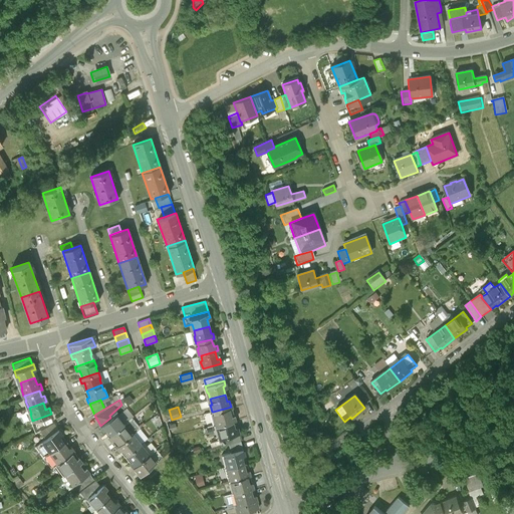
[(228,408),(213,412),(215,417),(213,418),(215,425),(217,424),(232,420),(234,420),(233,414),(230,415),(228,408)]
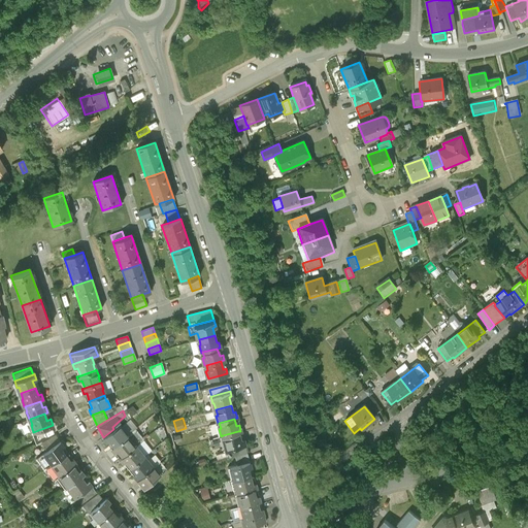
[(124,430),(119,425),(113,429),(103,437),(106,441),(109,440),(114,447),(127,436),(123,431),(124,430)]
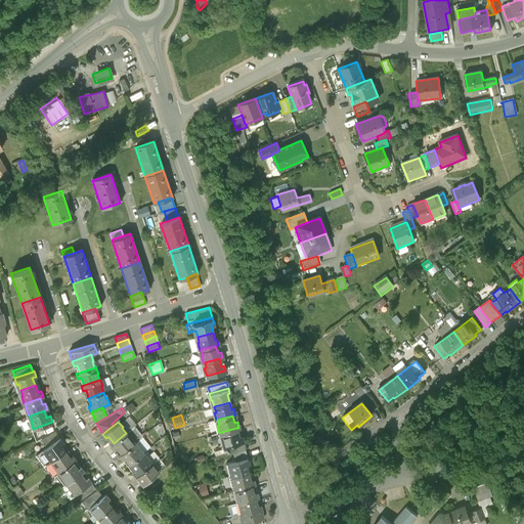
[(142,436),(135,428),(128,433),(127,432),(126,433),(114,443),(111,444),(115,449),(117,447),(122,453),(135,442),(142,436)]
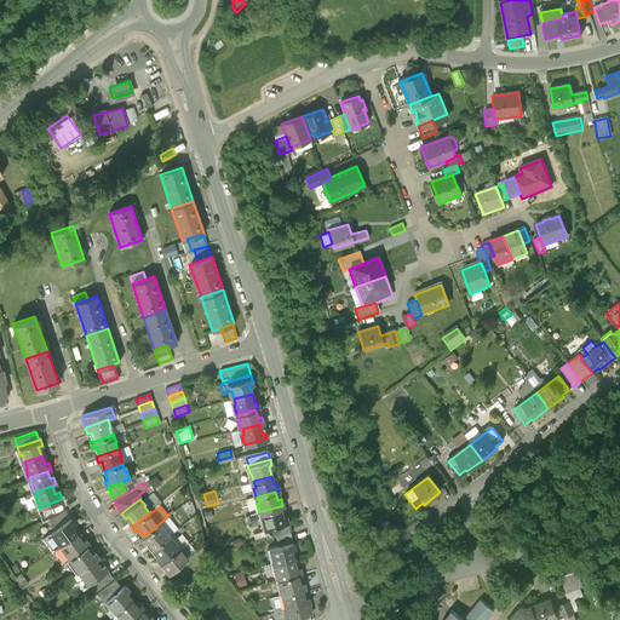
[(280,506),(262,511),(263,517),(262,518),(264,527),(287,521),(285,515),(281,515),(280,506)]
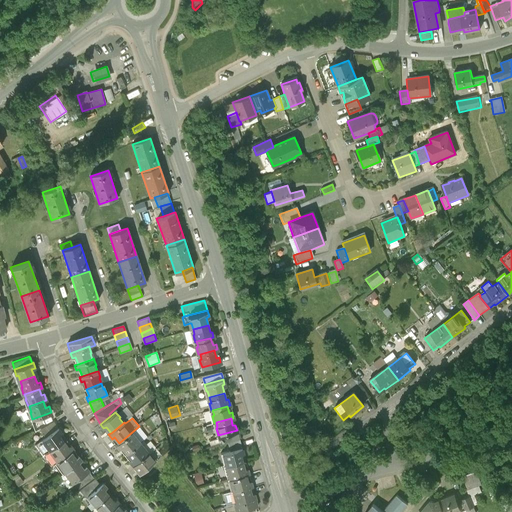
[(47,444),(51,449),(63,440),(59,434),(61,432),(58,427),(42,439),(46,445),(47,444)]
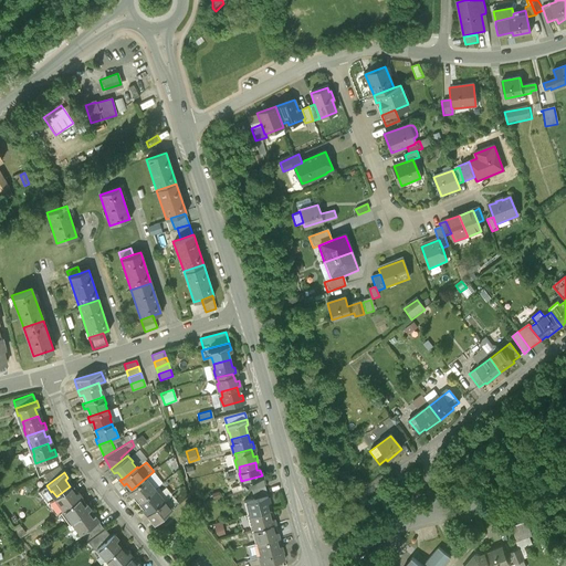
[(321,474),(310,478),(313,489),(324,485),(321,474)]
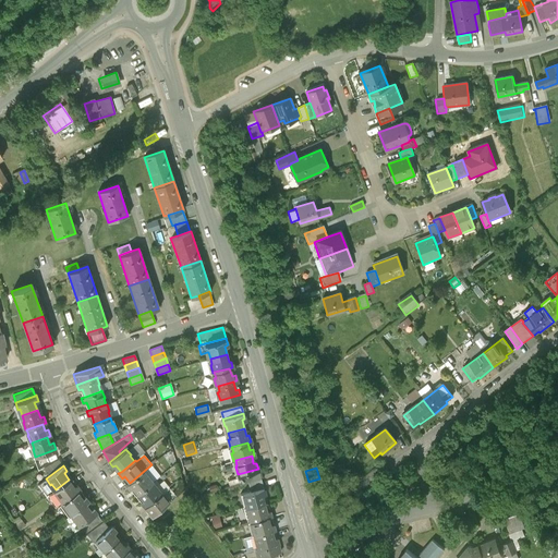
[(261,477),(258,469),(238,474),(240,483),(249,481),(261,477)]
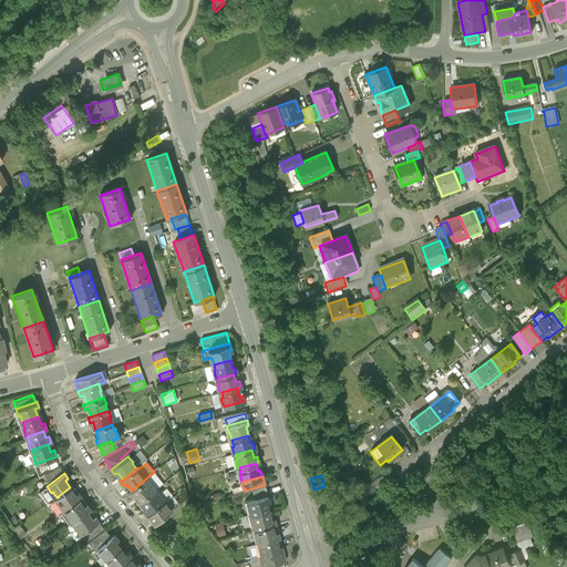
[(151,484),(146,478),(132,491),(129,493),(133,497),(135,495),(141,502),(154,491),(150,485),(151,484)]
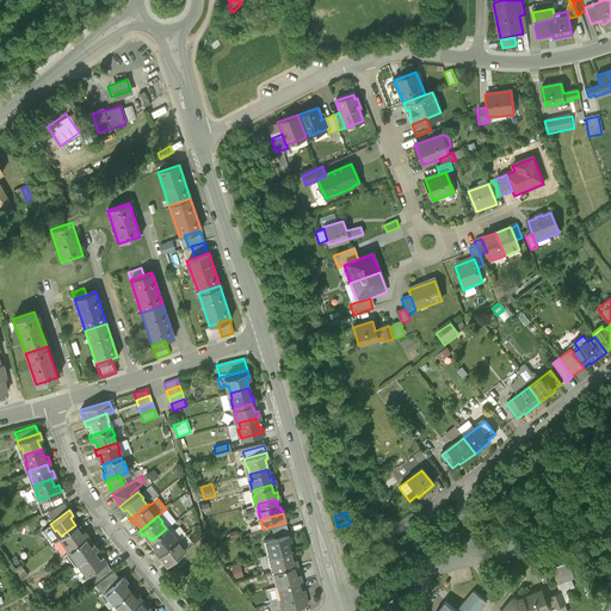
[(288,532),(285,523),(272,526),(275,536),(288,532)]
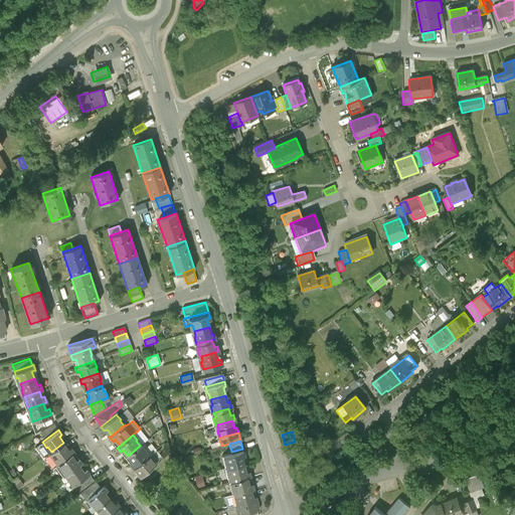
[(57,464),(58,463),(71,454),(73,452),(71,448),(68,450),(63,443),(51,452),(54,457),(53,458),(57,464)]
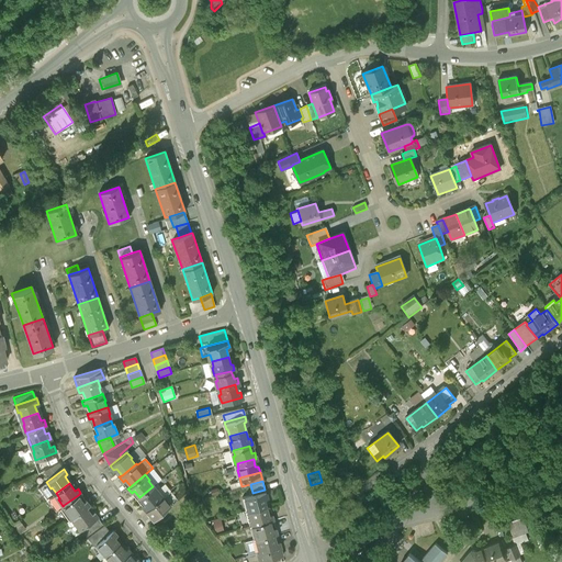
[(157,492),(153,486),(139,497),(144,504),(142,506),(146,510),(164,497),(158,491),(157,492)]
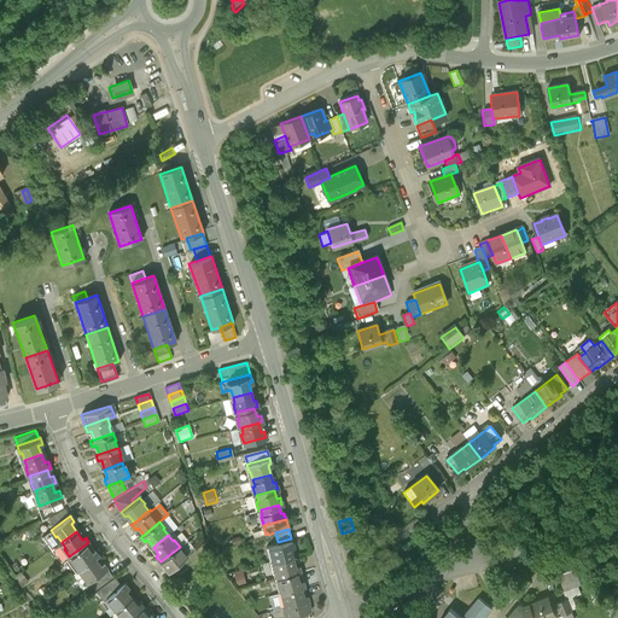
[(269,544),(268,546),(272,561),(274,560),(292,555),(290,546),(293,546),(291,538),(278,542),(274,543),(269,544)]
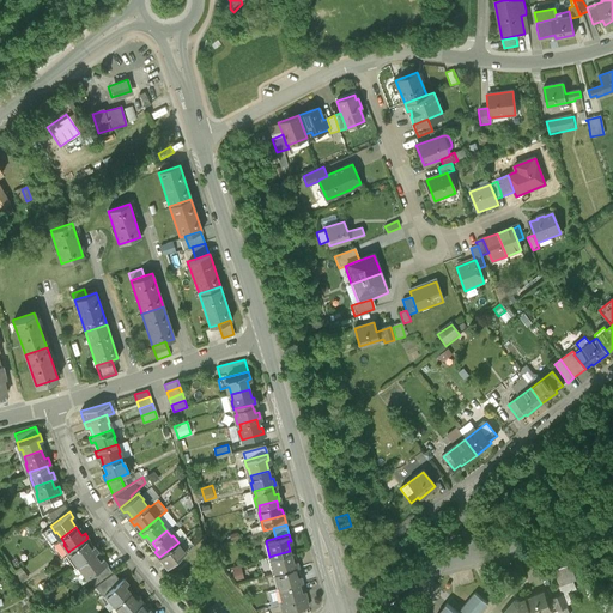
[(178,542),(159,557),(168,568),(194,545),(186,535),(178,542)]
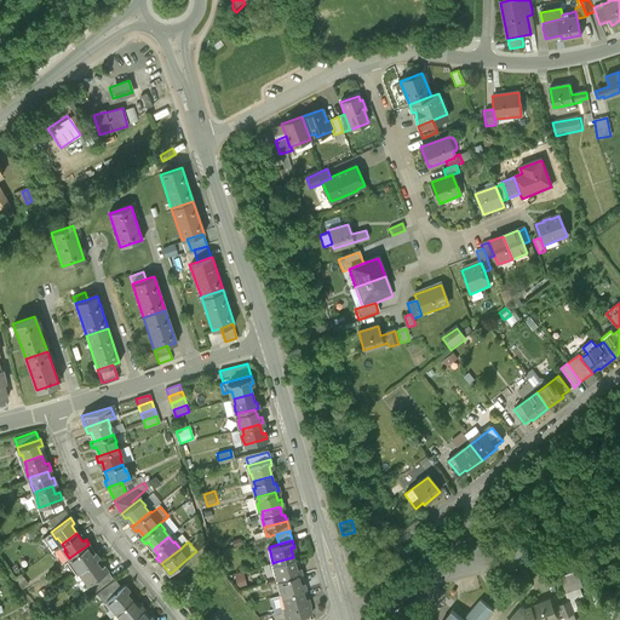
[(79,570),(80,570),(95,558),(98,557),(95,551),(91,554),(86,546),(70,557),(75,563),(74,564),(79,570)]
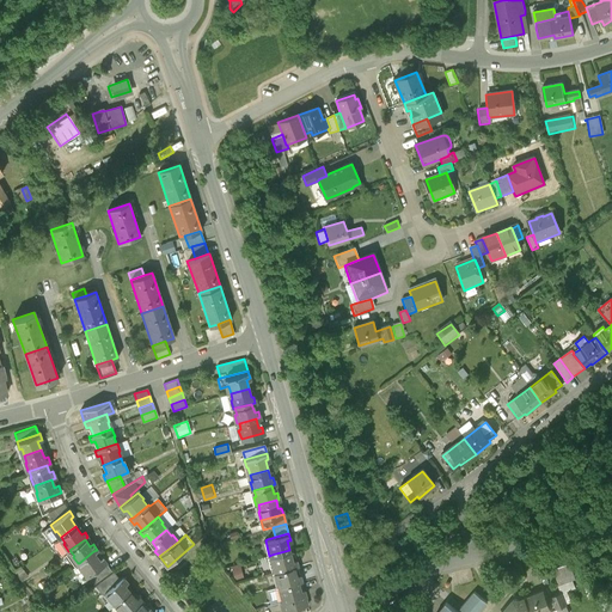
[(289,550),(271,555),(273,562),(271,563),(274,570),(275,570),(293,565),(297,564),(295,558),(292,560),(289,550)]
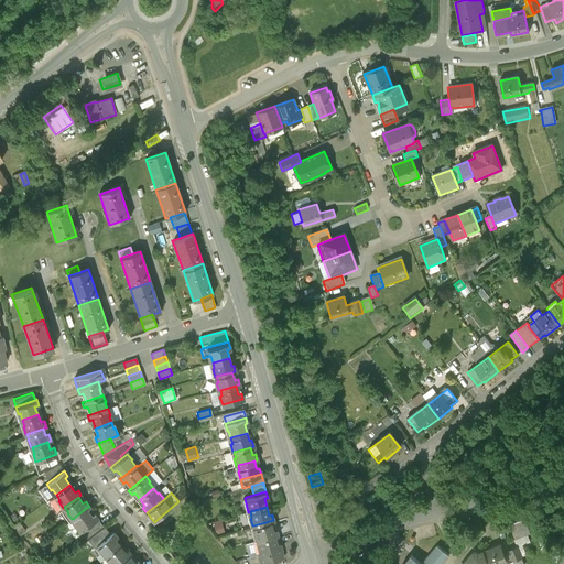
[(75,524),(80,531),(83,529),(98,518),(94,513),(91,516),(86,508),(73,519),(76,524),(75,524)]
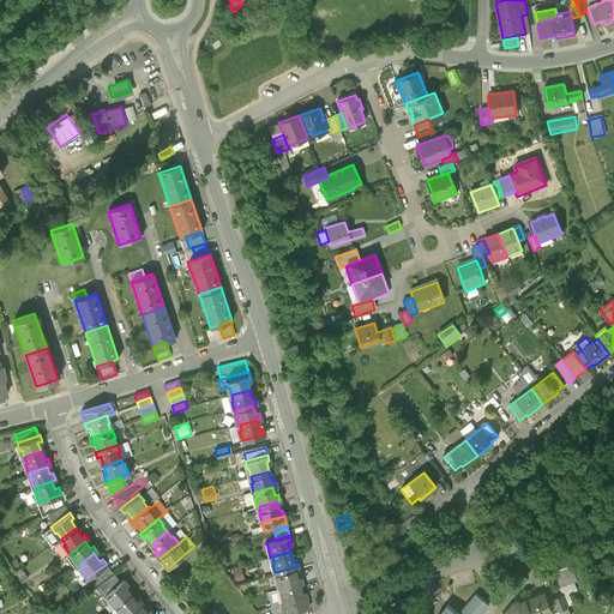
[(113,573),(107,564),(90,576),(97,585),(113,573)]
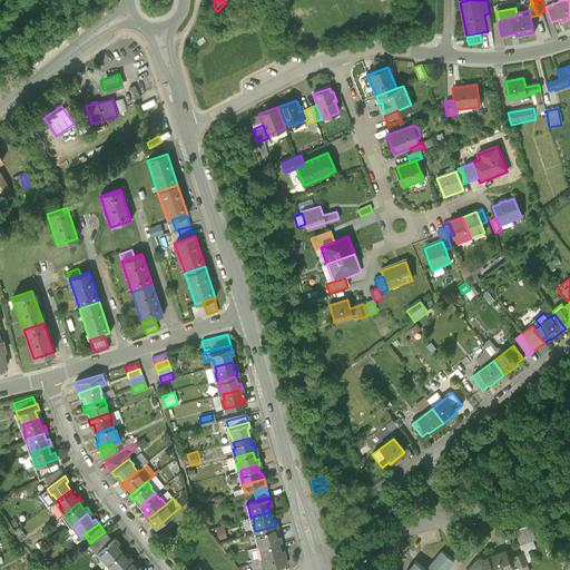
[(227,534),(224,524),(217,526),(219,537),(227,534)]
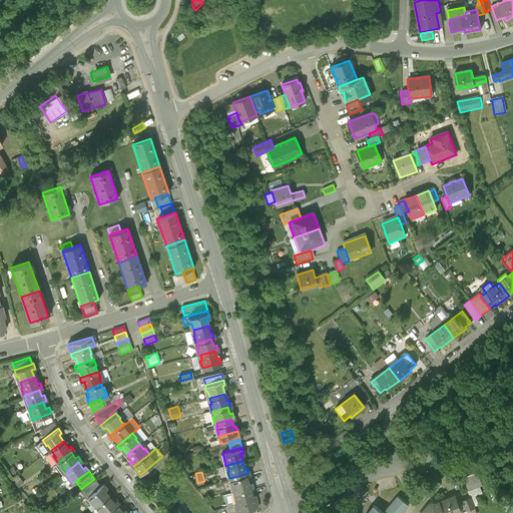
[(477,473),(464,478),(469,491),(482,486),(477,473)]
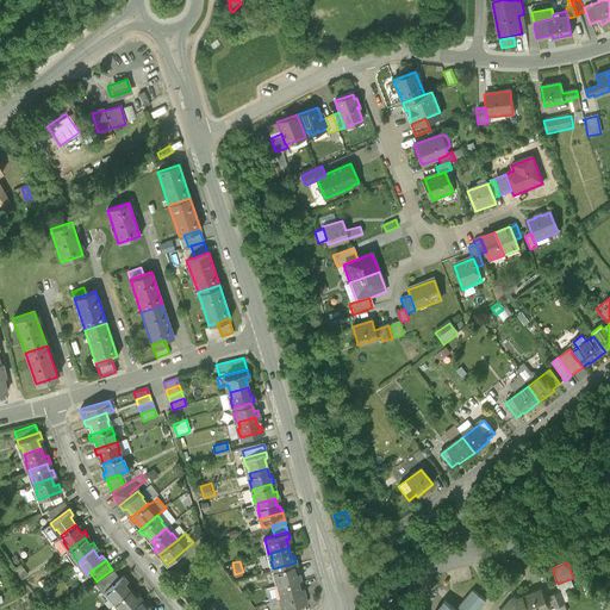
[(292,564),(274,568),(277,576),(274,576),(277,584),(279,583),(297,578),(300,577),(298,571),(294,572),(292,564)]
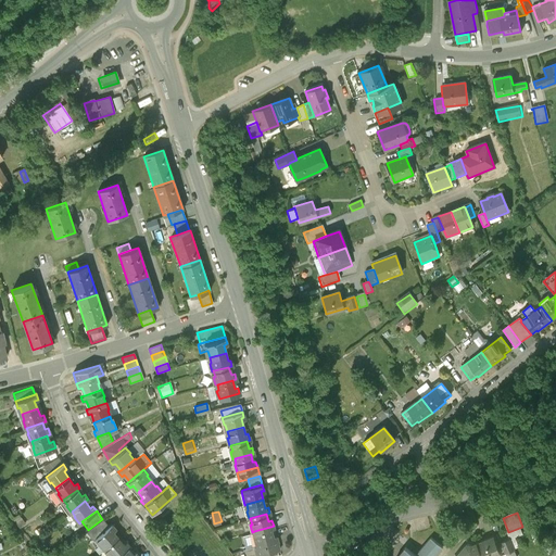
[(109,527),(102,519),(88,530),(95,539),(109,527)]
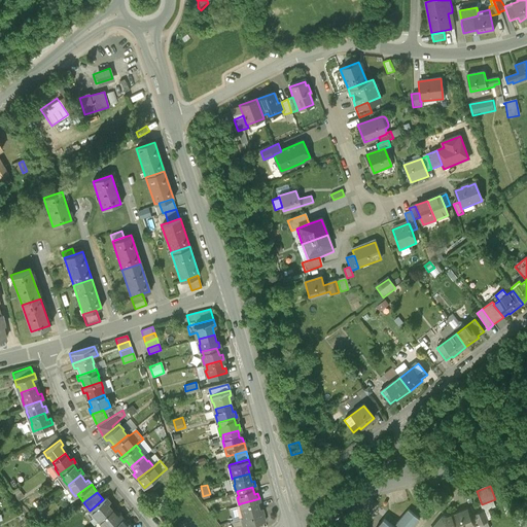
[(95,515),(100,520),(111,510),(106,503),(109,501),(106,497),(103,499),(90,511),(95,516),(95,515)]
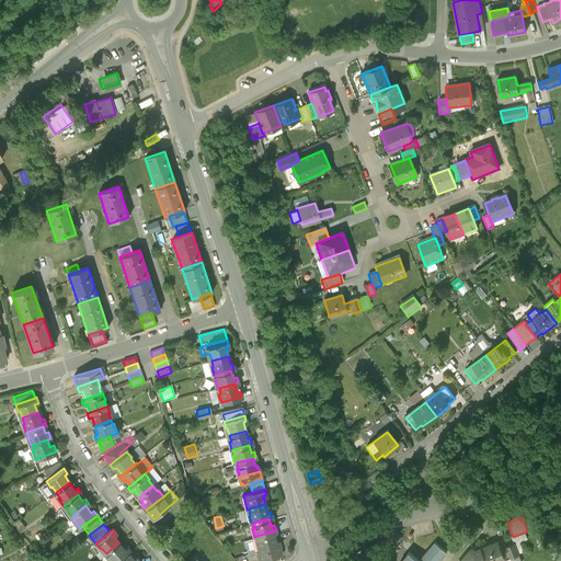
[(273,531),(256,536),(258,542),(256,544),(259,550),(260,550),(279,546),(278,539),(275,540),(273,531)]
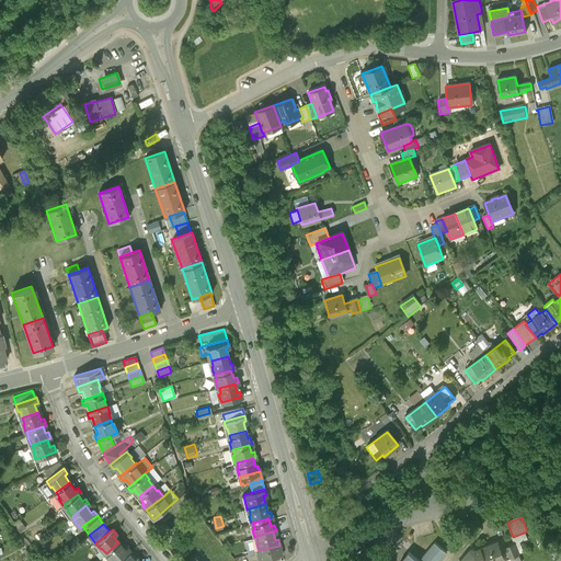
[(544,537),(538,545),(554,556),(560,548),(544,537)]
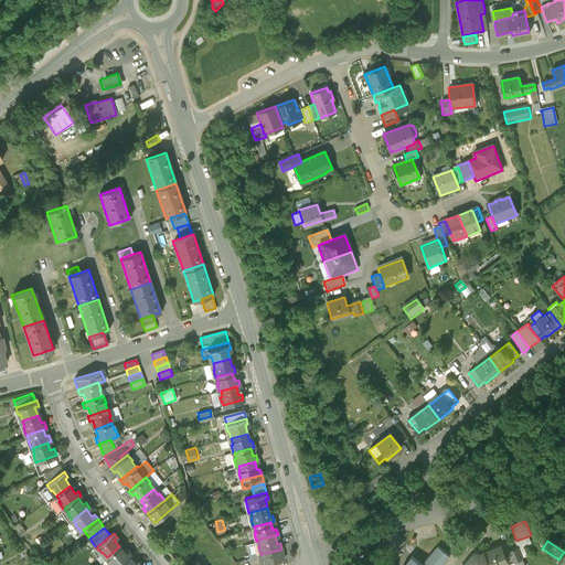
[(484,552),(489,564),(499,564),(509,562),(508,560),(512,557),(510,551),(505,553),(502,544),(484,551),(484,552)]
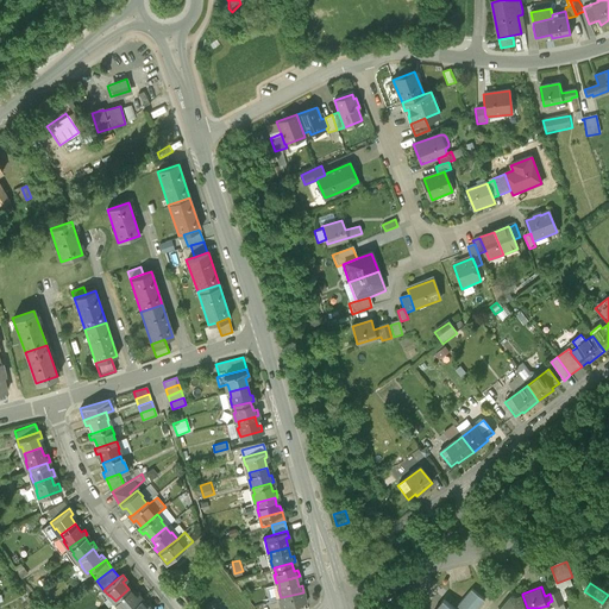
[(119,608),(127,608),(138,601),(142,597),(138,594),(135,596),(129,589),(115,601),(119,606),(118,607),(119,608)]
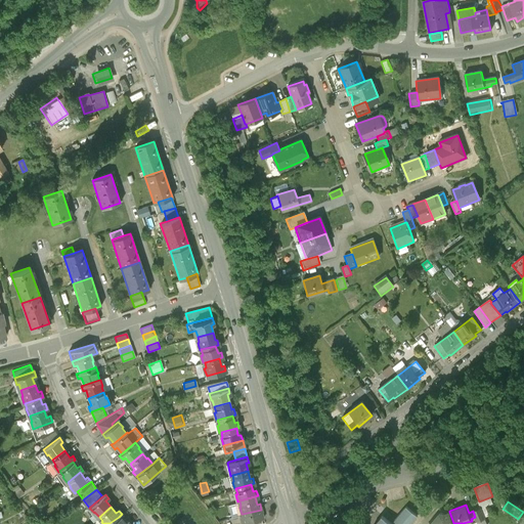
[(405,507),(391,523),(386,519),(382,523),(408,523),(417,516),(405,507)]
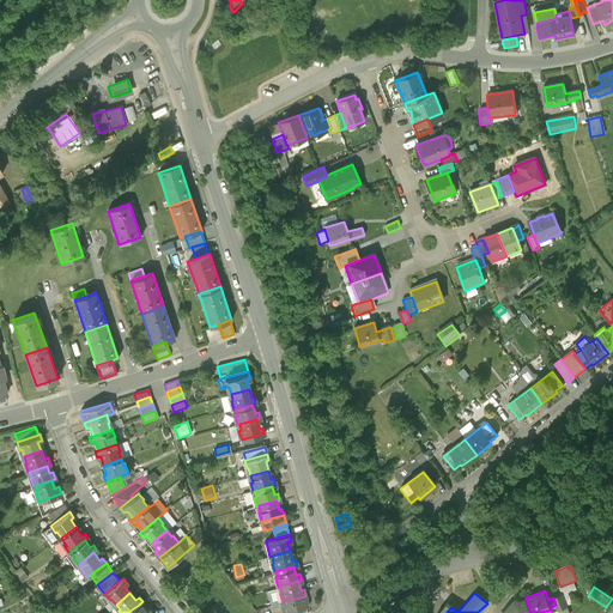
[(553,598),(556,605),(559,612),(564,612),(569,612),(562,594),(553,598)]
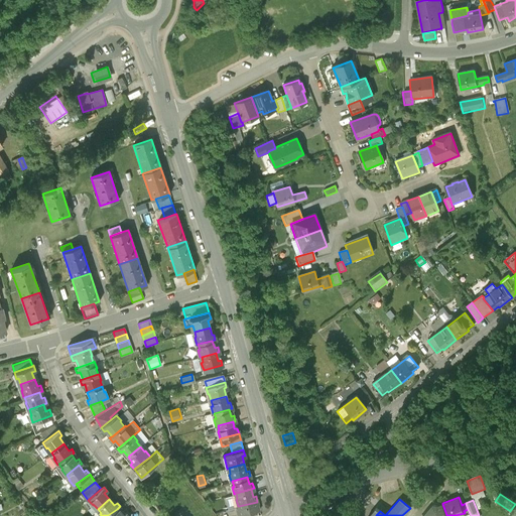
[(257,502),(239,506),(241,515),(244,515),(261,512),(258,501),(257,502)]
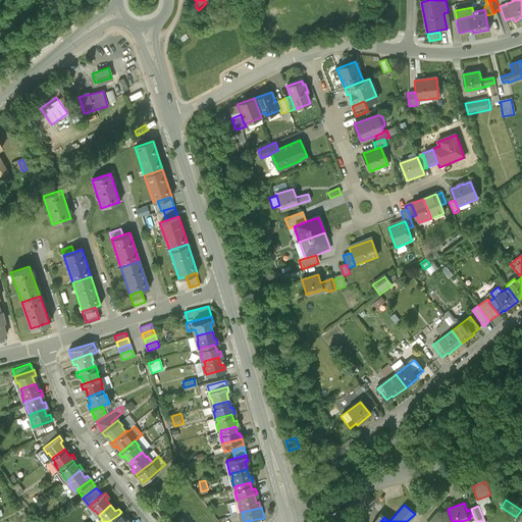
[(435,518),(433,517),(428,521),(452,521),(448,510),(442,513),(441,512),(440,511),(439,511),(438,511),(438,512),(437,512),(437,513),(436,513),(436,514),(436,515),(437,516),(435,518)]
